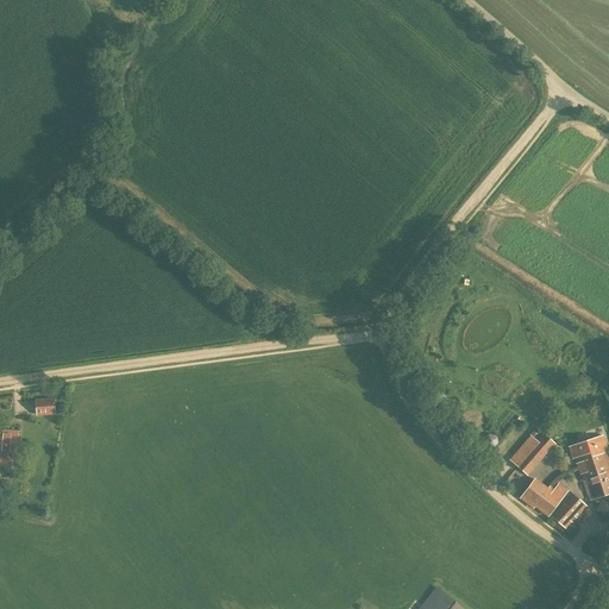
[(440,391),(433,399),(443,408),(450,402),(440,391)]
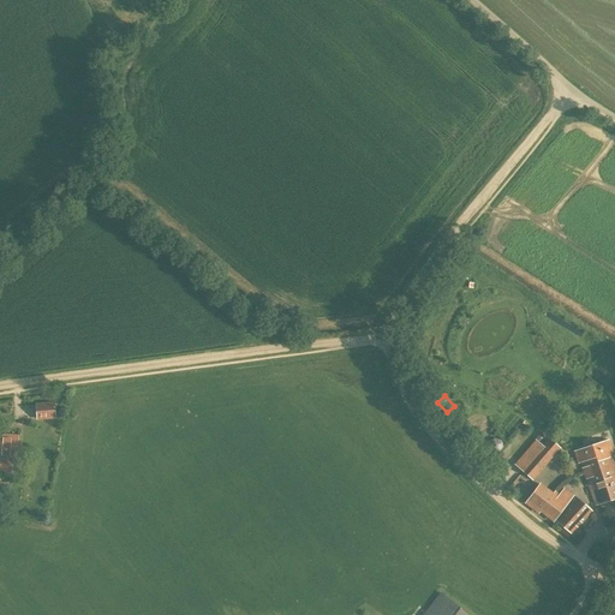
[(53,401),(35,402),(36,421),(54,419),(53,401)]
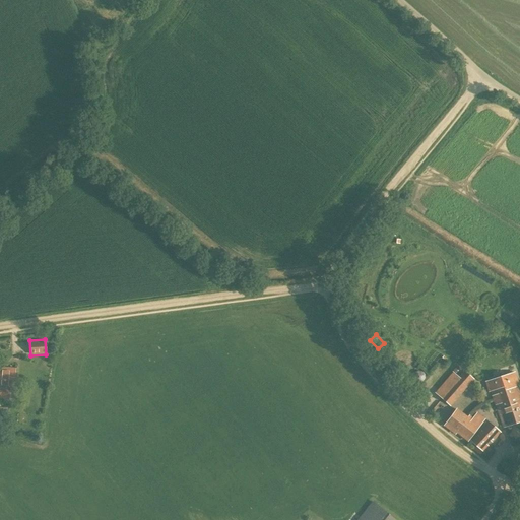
[(15,369),(0,367),(0,398),(10,399),(11,391),(13,391),(15,369)]
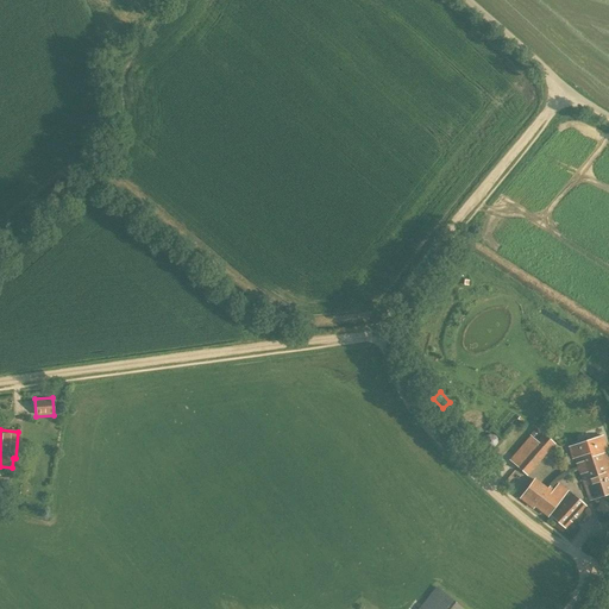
[(531,435),(509,460),(527,476),(556,444),(544,434),(537,441),(531,435)]
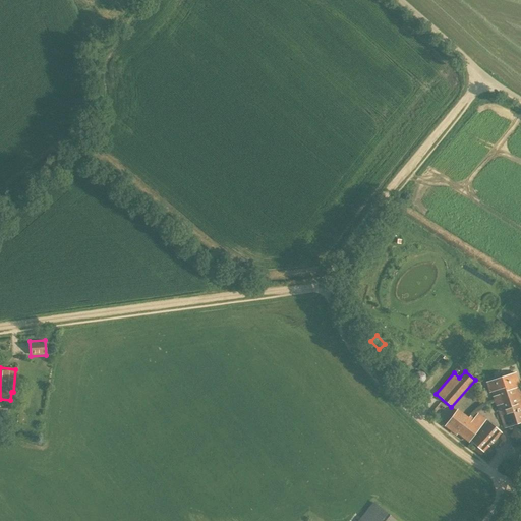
[(494,396),(495,400),(496,400),(504,397),(505,400),(514,396),(512,389),(520,387),(515,372),(486,383),(489,393),(493,392),(494,396)]
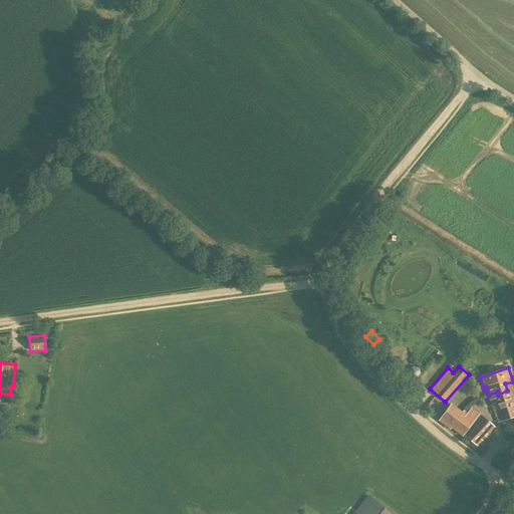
[(489,395),(488,395),(497,422),(513,416),(513,394),(510,382),(513,381),(505,383),(507,391),(498,395),(497,392),(489,395)]
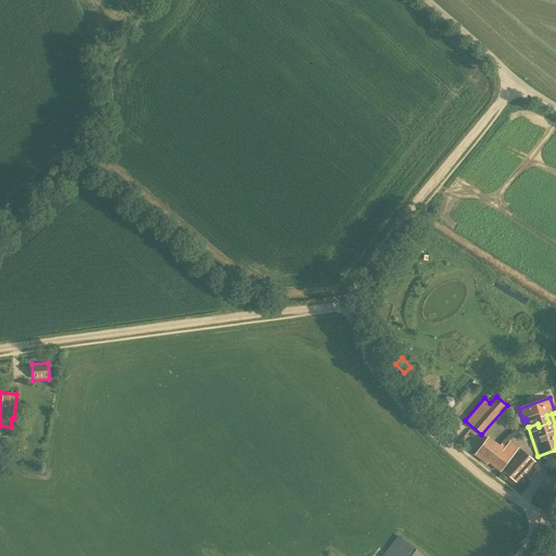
[(475,455),(485,464),(500,446),(489,438),(475,455)]
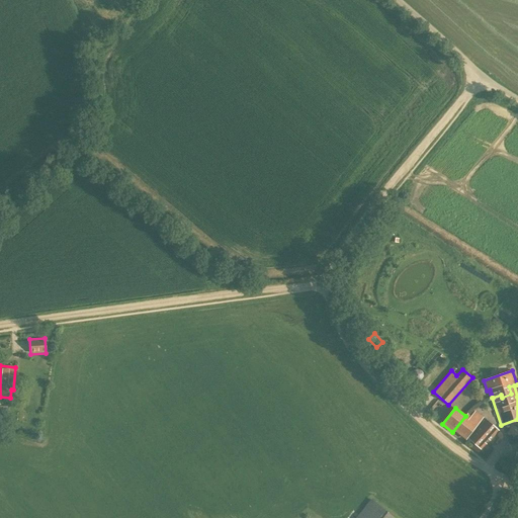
[(465,416),(452,432),(464,441),(477,425),(465,416)]
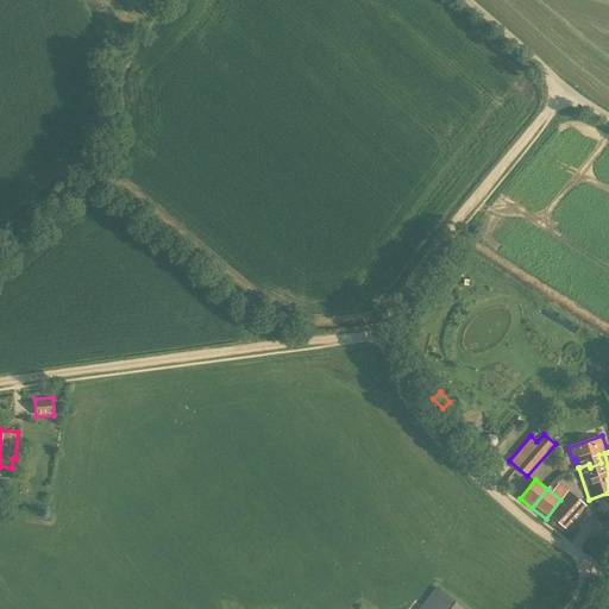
[(573,516),(576,519),(586,507),(571,493),(550,515),(566,529),(572,522),(570,520),(573,516)]
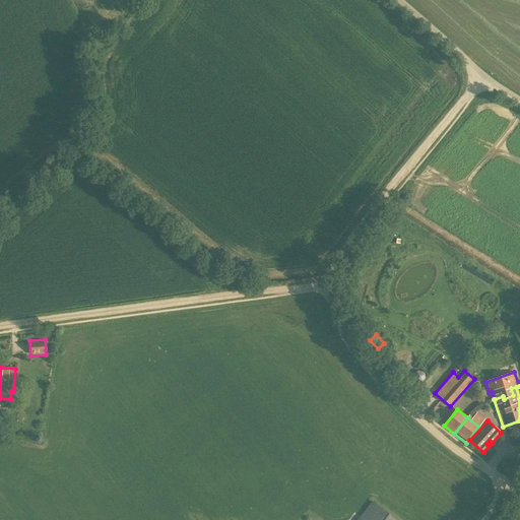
[(356,519),(396,519),(373,501),(356,519)]
